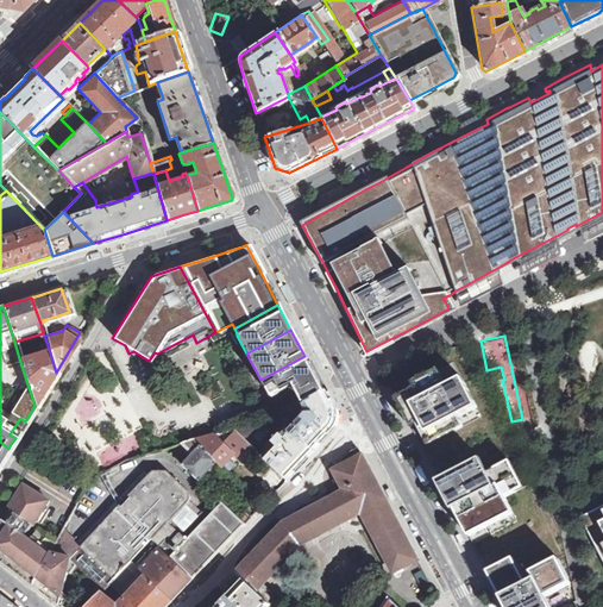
[(19,358),(35,406),(56,373),(48,345),(44,346),(44,350),(19,358)]
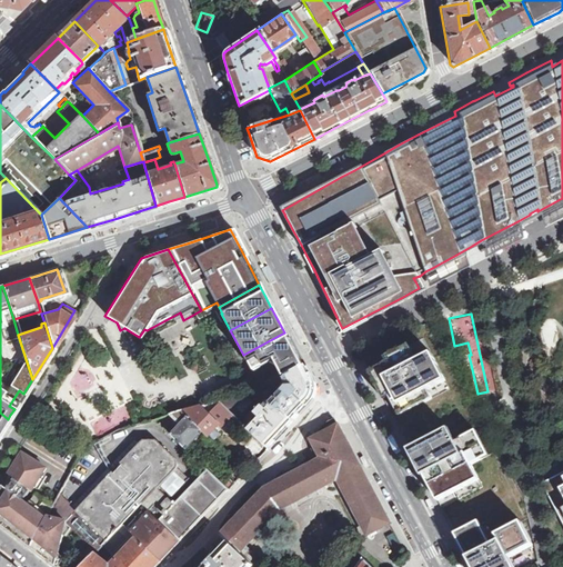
[(287,337),(284,332),(243,355),(250,368),(265,360),(275,366),(278,370),(281,376),(300,366),(297,360),(294,356),(291,349),(284,337),(287,337)]
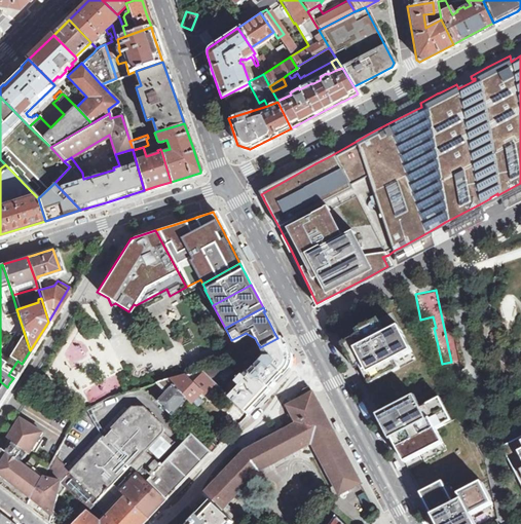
[(381,332),(374,316),(351,329),(355,334),(338,342),(342,350),(346,359),(356,354),(360,363),(356,364),(365,381),(395,366),(391,358),(407,349),(395,325),(381,332)]
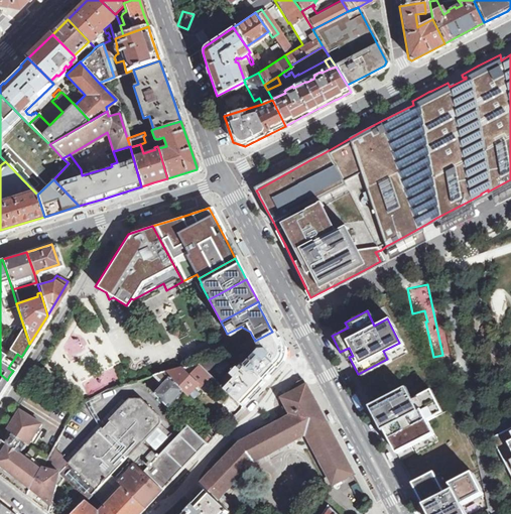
[(241,362),(262,381),(270,372),(279,363),(281,359),(282,356),(282,353),(282,349),(282,346),(281,343),(279,341),(274,331),(272,332),(255,341),(253,342),(257,349),(254,353),(251,352),(241,362)]
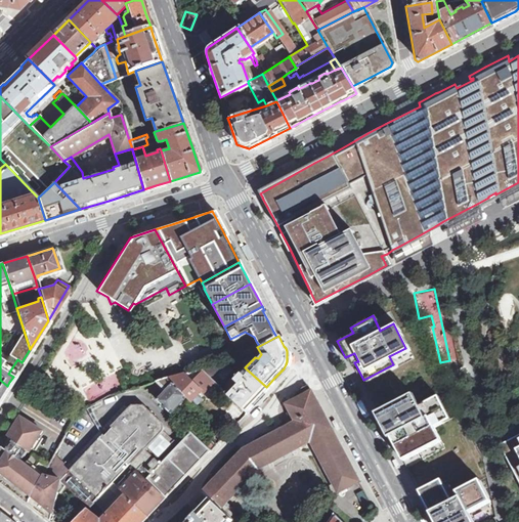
[(198,367),(243,411),(266,387),(245,367),(238,361),(234,358),(219,362),(198,367)]
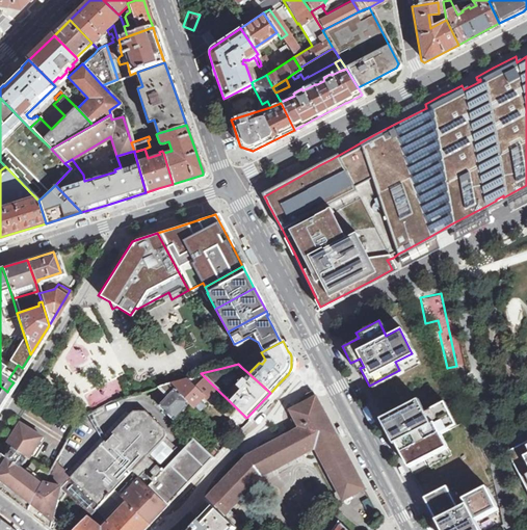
[(164,381),(185,401),(189,405),(202,393),(189,381),(186,386),(181,380),(179,378),(164,381)]
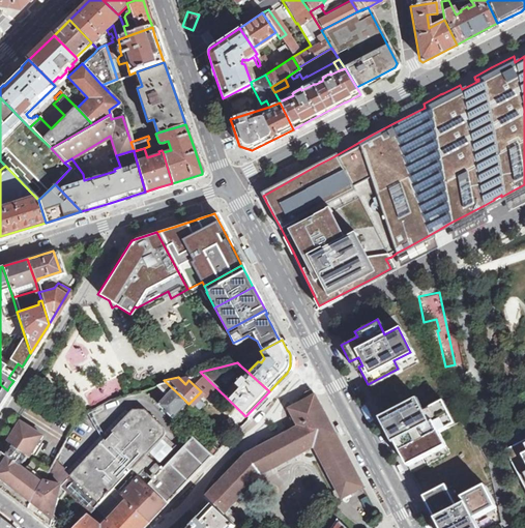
[(153,402),(169,416),(184,400),(164,380),(153,384),(163,392),(153,402)]
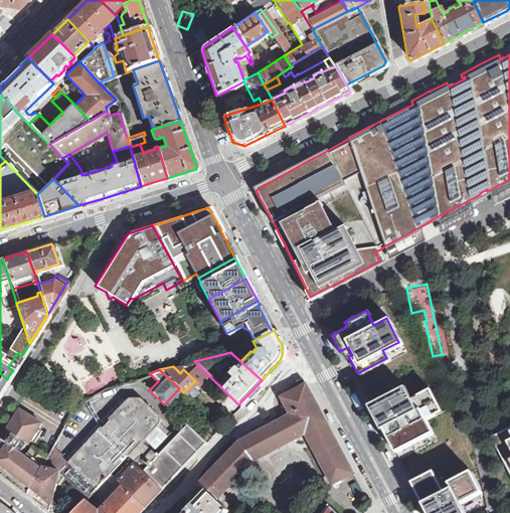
[(328,482),(347,470),(297,376),(292,378),(276,394),(287,412),(247,434),(247,435),(244,436),(233,439),(193,481),(200,487),(210,497),(225,484),(224,484),(227,481),(227,482),(240,469),(239,468),(242,466),(249,459),(259,454),(259,453),(262,452),(263,453),(283,442),(282,441),(285,439),(286,440),(296,435),(296,434),(299,432),(299,433),(301,432),(305,440),(306,439),(310,446),(309,447),(320,467),(320,466),(324,473),(324,474),(328,482)]
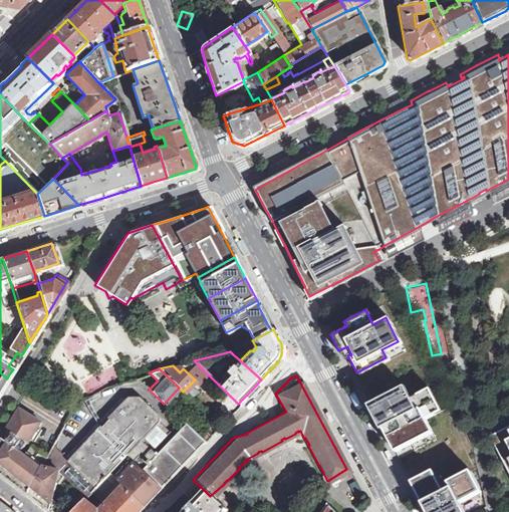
[(406,398),(401,389),(367,406),(382,432),(392,450),(428,431),(421,418),(434,411),(423,389),(406,398)]
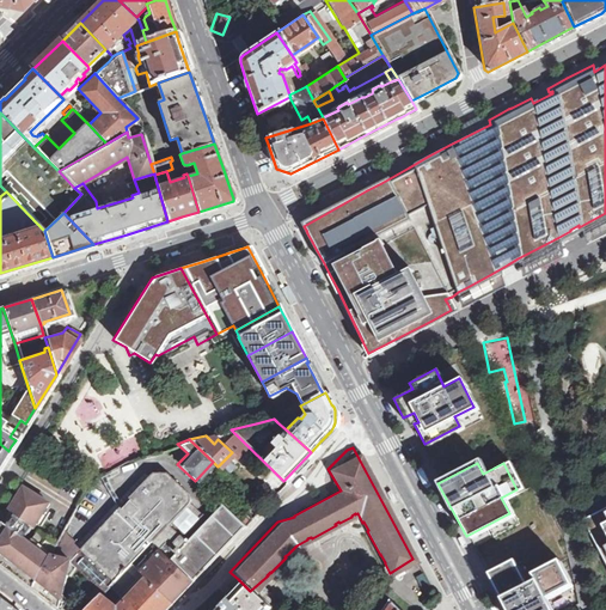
[(71,562),(92,587),(97,592),(127,562),(147,540),(188,580),(194,574),(227,540),(228,537),(239,526),(240,526),(242,524),(222,506),(219,502),(208,514),(206,513),(202,512),(200,512),(197,514),(184,502),(185,500),(185,496),(185,494),(184,492),(163,471),(148,471),(77,547),(60,530),(53,542),(47,551),(67,557),(71,562)]
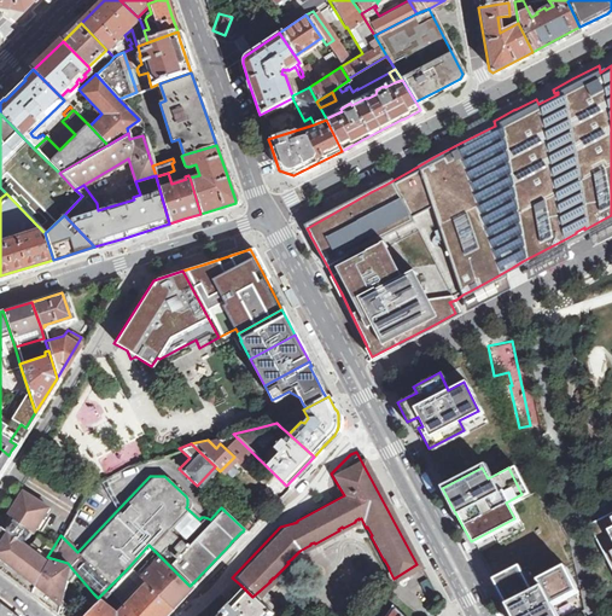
[(0,570),(29,592),(47,557),(53,547),(34,533),(24,546),(16,539),(24,528),(29,532),(45,506),(19,490),(5,513),(15,521),(12,524),(10,522),(6,527),(9,528),(6,532),(0,528),(0,570)]
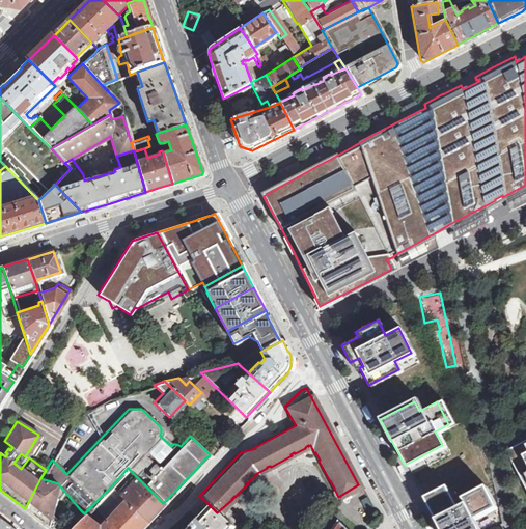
[(332,427),(338,437),(341,435),(336,425),(332,427)]
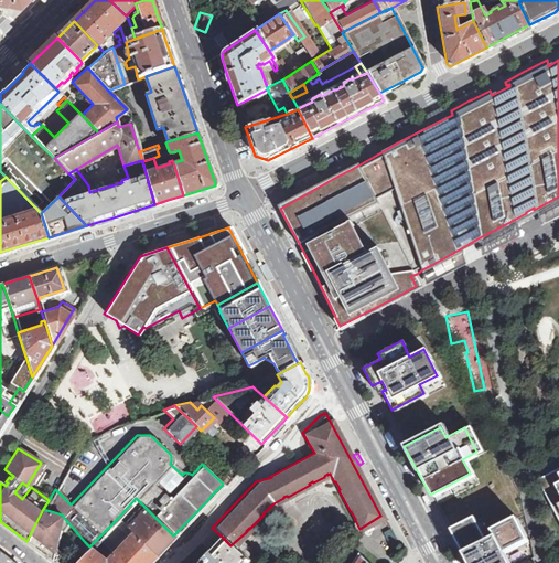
[(224,463),(234,473),(239,466),(229,457),(224,463)]
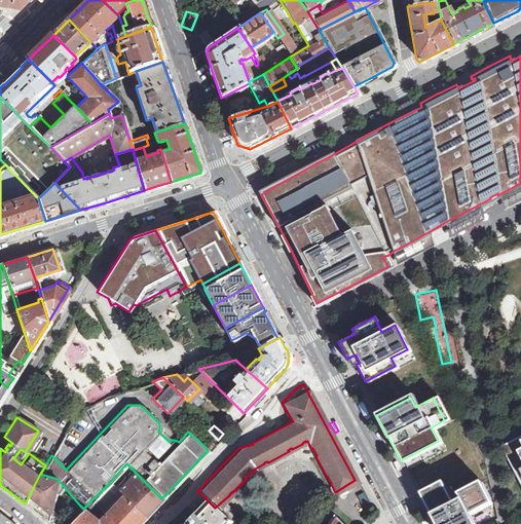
[(191,435),(208,450),(213,445),(195,429),(191,435)]
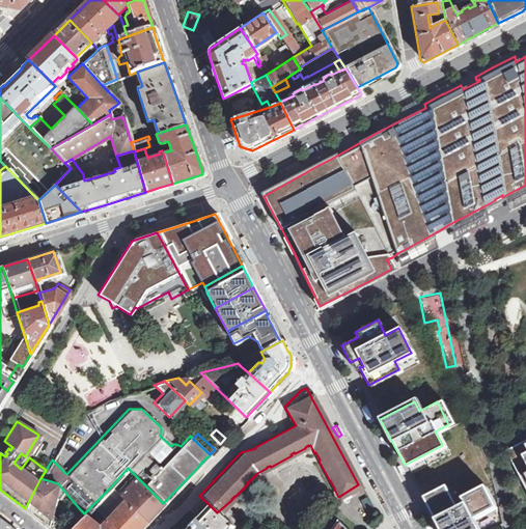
[(525,435),(501,447),(525,496),(525,435)]
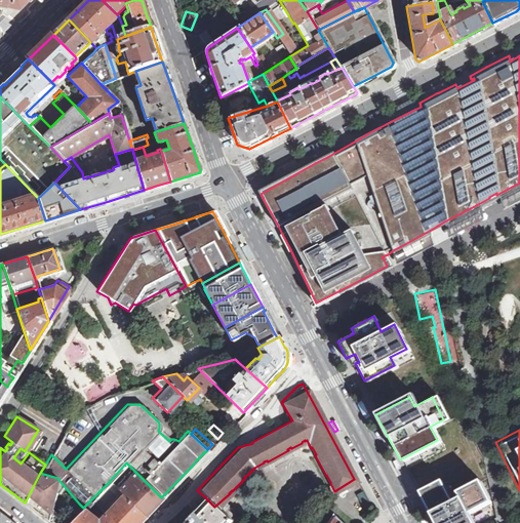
[(398,469),(392,459),(390,460),(388,463),(394,472),(398,469)]
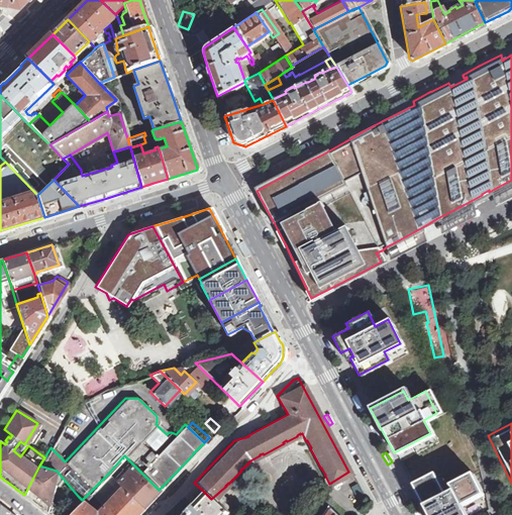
[(119,487),(141,508),(152,497),(150,495),(154,491),(156,493),(159,490),(124,455),(107,475),(119,487)]
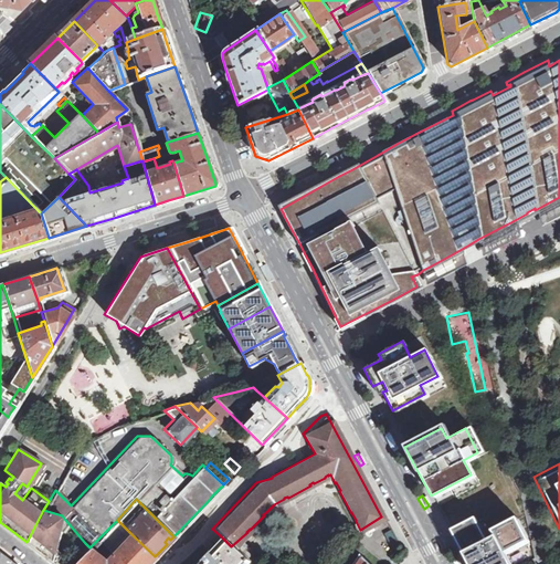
[(51,561),(65,520),(62,515),(43,510),(27,542),(51,561)]
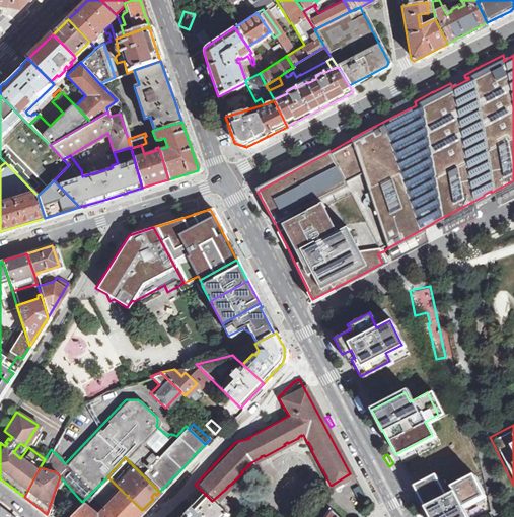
[(443,496),(432,473),(412,485),(413,489),(428,516),(465,516),(459,506),(482,495),(470,474),(448,486),(451,492),(443,496)]
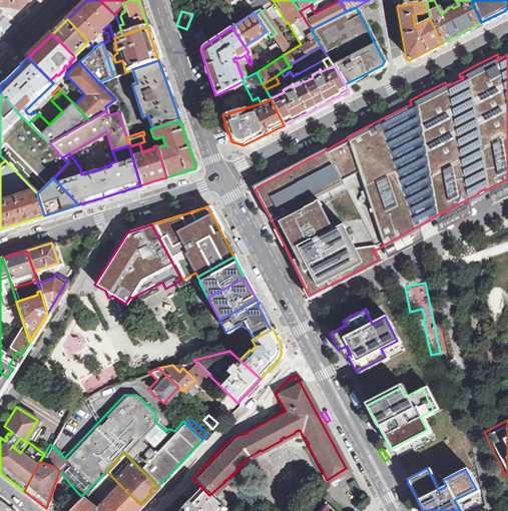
[(133,510),(135,510),(140,504),(118,483),(94,508),(81,496),(67,510),(133,510)]
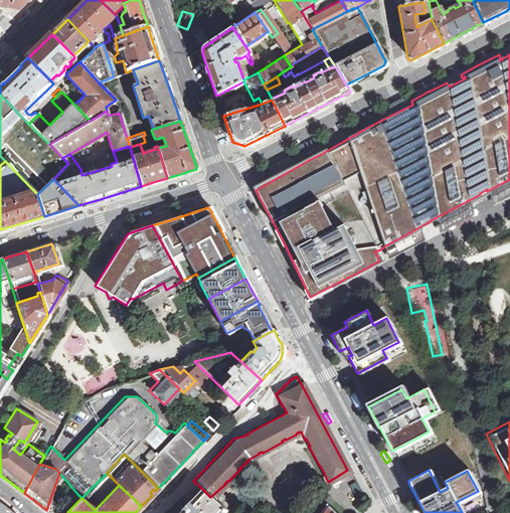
[(210,497),(200,487),(196,494),(178,512),(215,512),(220,509),(222,511),(222,508),(210,497)]
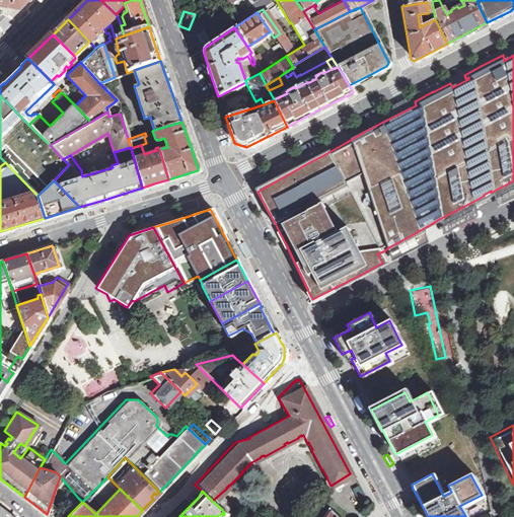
[(68,516),(82,502),(78,498),(60,516),(68,516)]
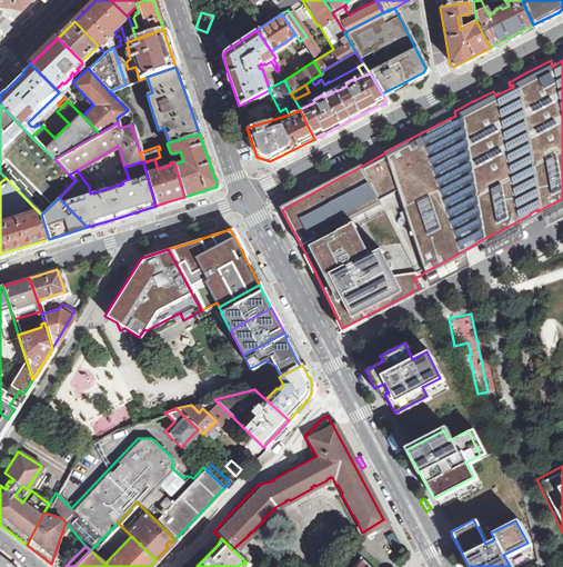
[(369,566),(358,556),(351,566),(369,566)]
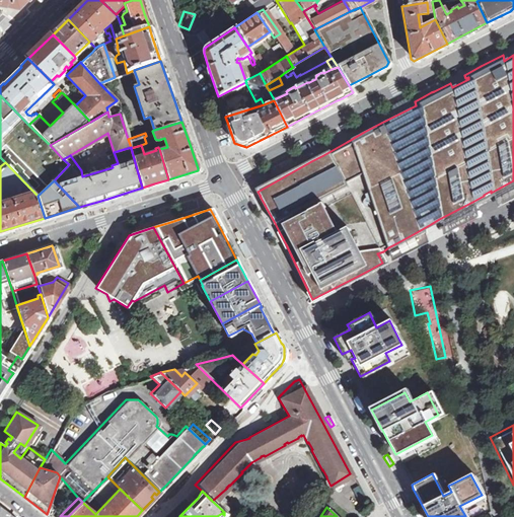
[(0,516),(13,516),(5,511),(4,511),(0,508),(0,516)]
